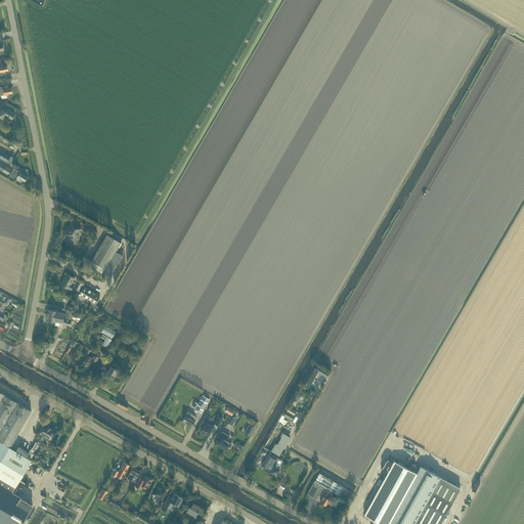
[(13,96),(11,87),(3,88),(3,86),(0,86),(0,94),(1,95),(7,94),(7,97),(13,96)]
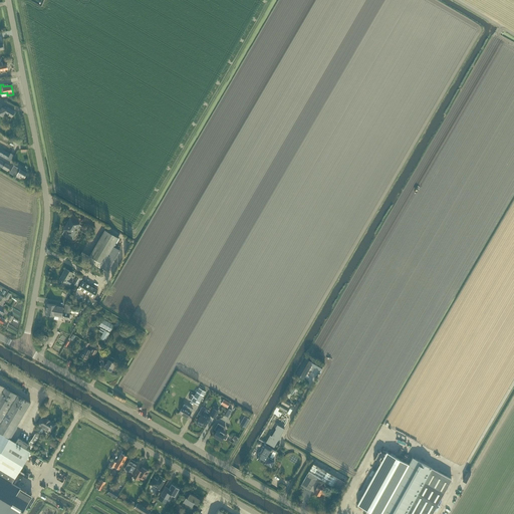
[(7,106),(6,108),(2,106),(0,109),(0,114),(3,116),(4,112),(7,114),(12,117),(15,111),(7,106)]
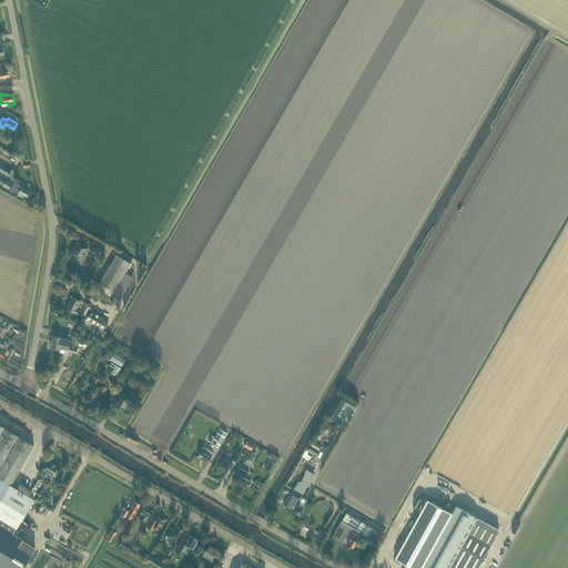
[(11,170),(0,162),(0,171),(8,176),(11,170)]
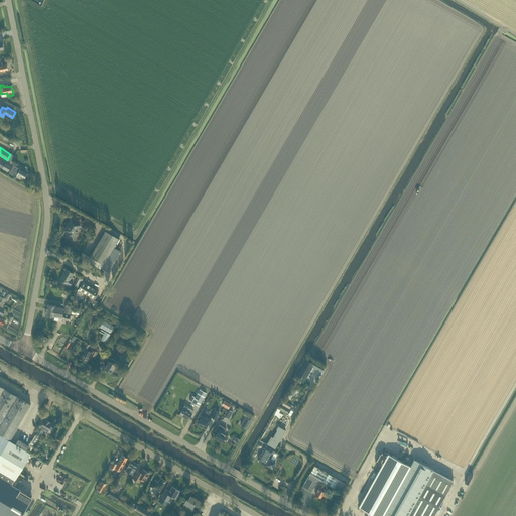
[(11,166),(0,160),(0,166),(2,168),(8,171),(11,166)]
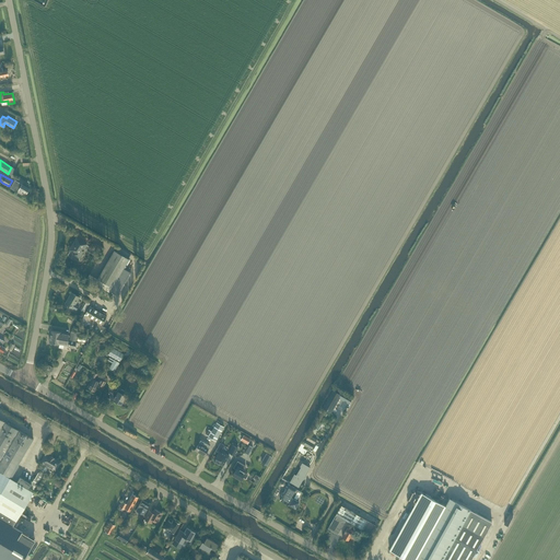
[(30,188),(15,179),(10,188),(18,193),(19,190),(22,193),(22,191),(26,194),(30,188)]
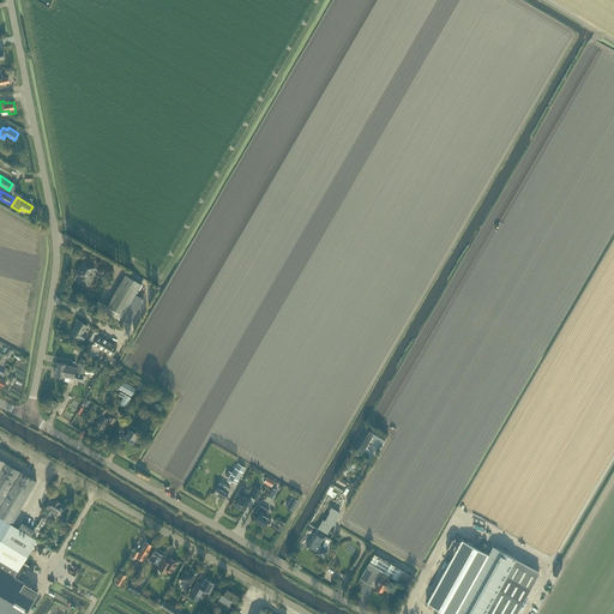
[(91,274),(95,269),(96,266),(91,264),(90,265),(84,262),(76,274),(83,278),(82,280),(86,282),(91,275),(90,274),(91,274)]
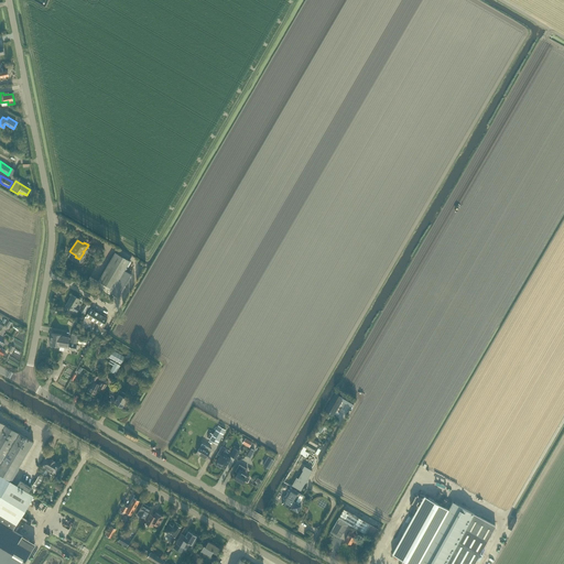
[(130,261),(115,252),(98,280),(112,289),(110,293),(119,297),(132,274),(125,270),(130,261)]
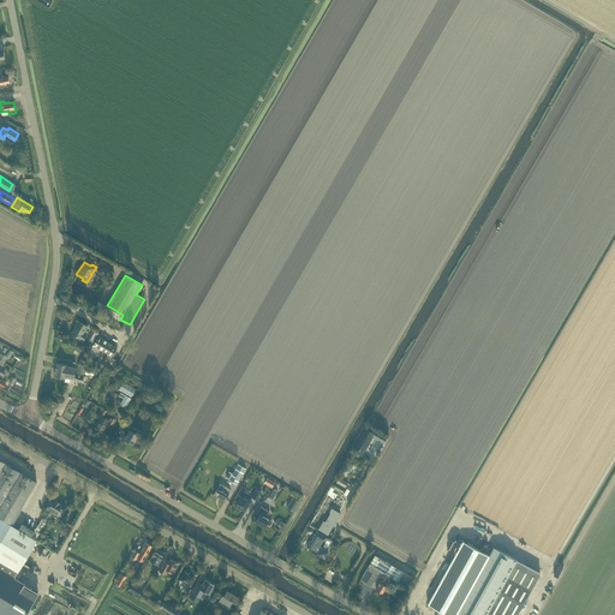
[(81,339),(88,326),(78,321),(71,333),(81,339)]
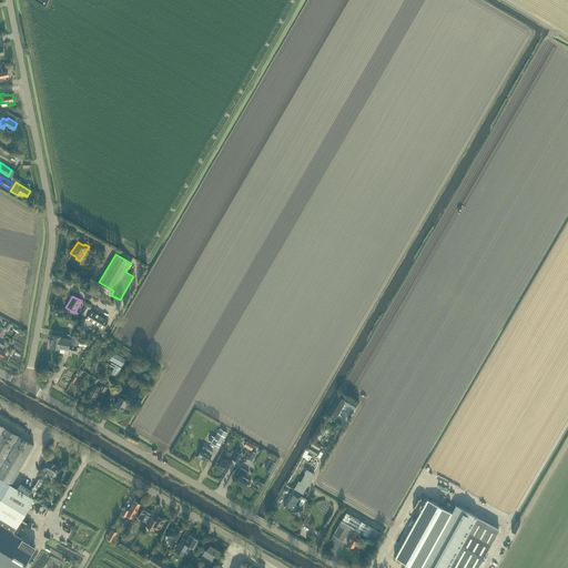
[(109,320),(91,310),(81,327),(103,340),(109,332),(104,330),(109,322),(108,321),(109,320)]
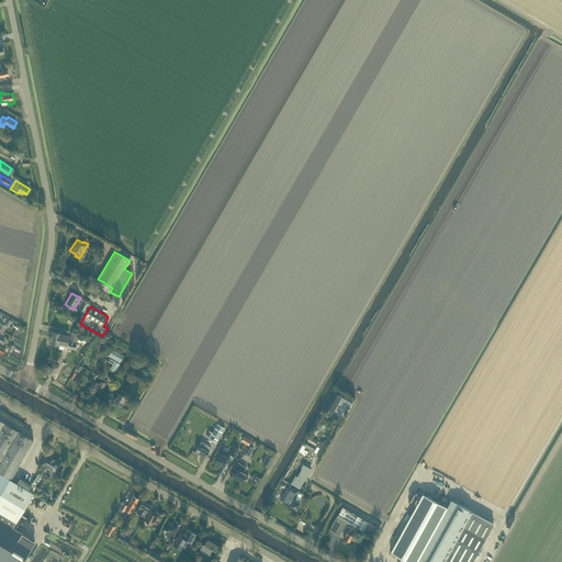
[(52,332),(49,344),(60,345),(67,346),(69,336),(62,335),(63,334),(52,332)]
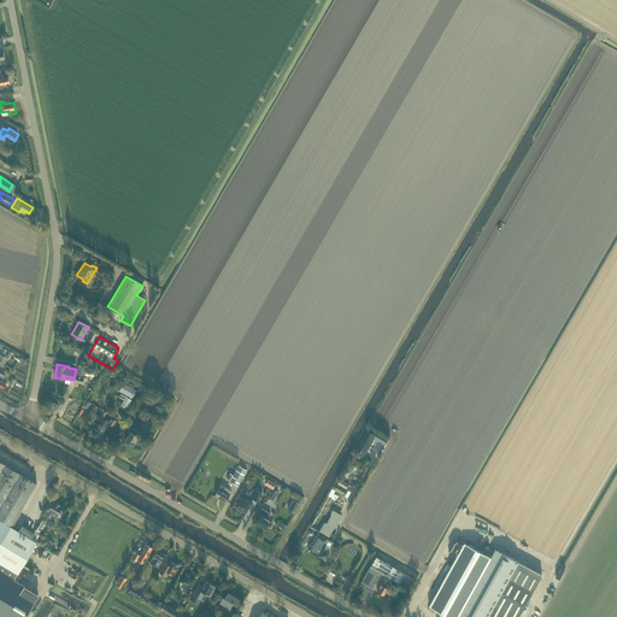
[(84,385),(86,377),(84,376),(84,375),(77,374),(76,382),(84,385)]
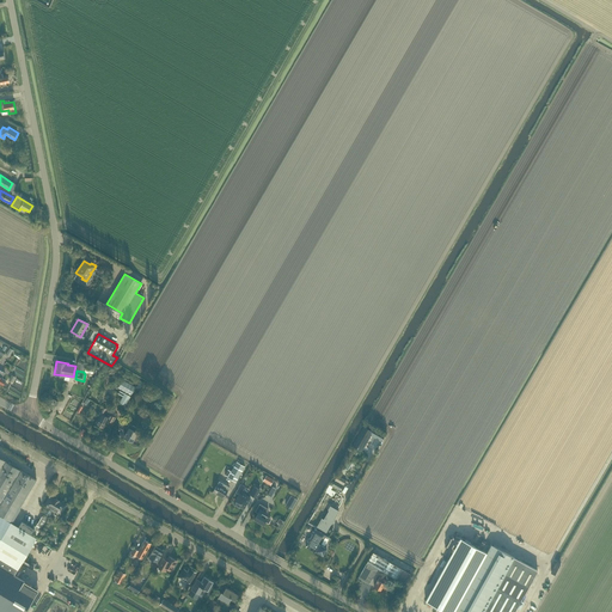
[(132,396),(128,395),(129,393),(132,395),(135,386),(123,380),(118,387),(126,392),(120,402),(126,405),(132,396)]
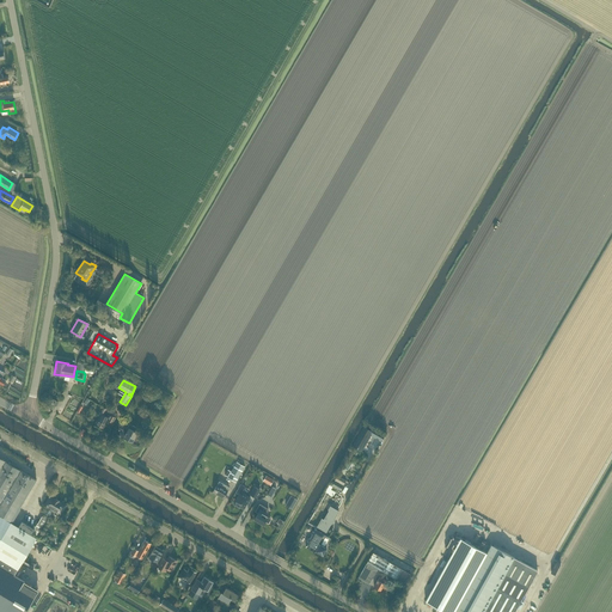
[(108,418),(109,420),(112,421),(115,416),(109,412),(108,416),(102,412),(96,423),(103,428),(108,418)]
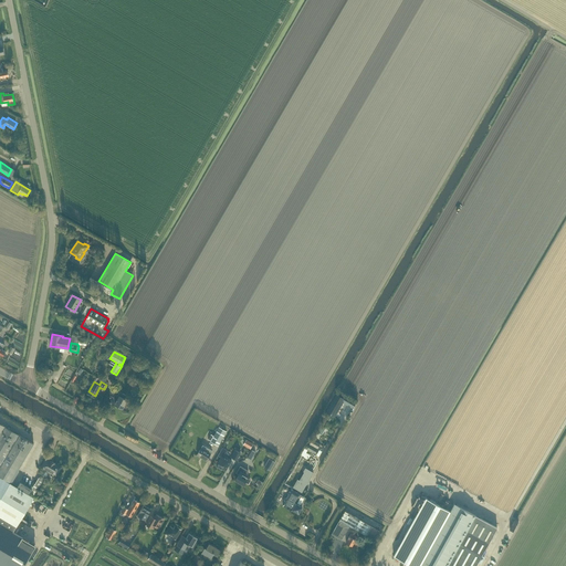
[(126,395),(122,392),(119,391),(117,396),(118,397),(117,399),(115,404),(123,408),(127,399),(125,398),(126,395)]
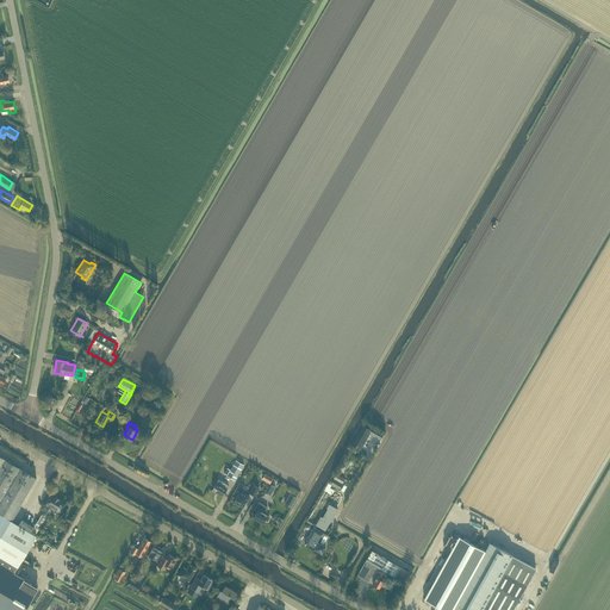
[(362,424),(350,443),(361,449),(372,429),(362,424)]
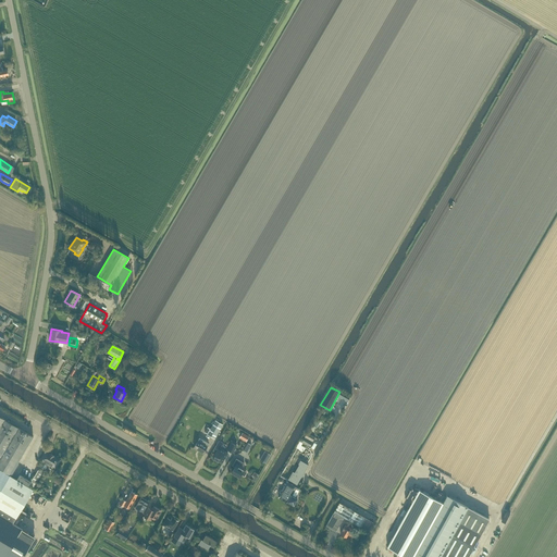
[(10,474),(33,436),(0,416),(0,507),(16,518),(33,489),(28,486),(28,485),(33,487),(44,470),(39,467),(35,475),(34,475),(31,481),(23,477),(23,475),(21,474),(20,474),(16,479),(10,474)]
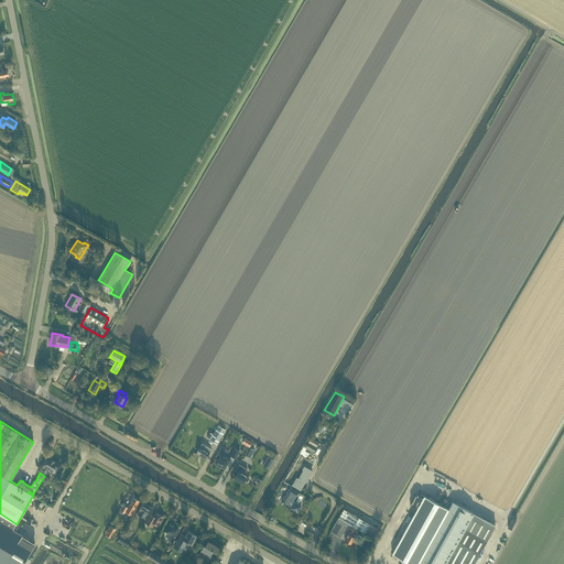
[(320,423),(315,430),(321,433),(324,426),(320,423)]
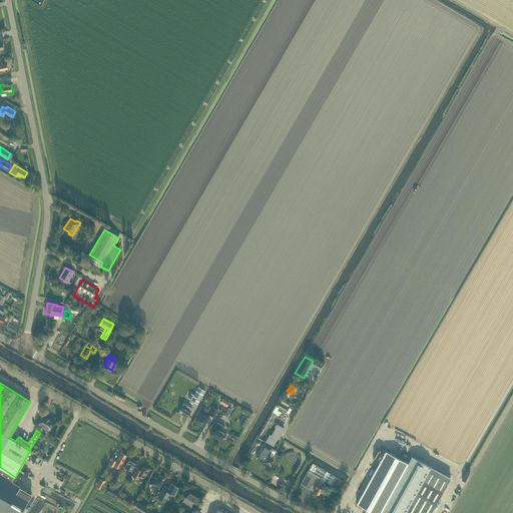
[(190,394),(188,398),(197,403),(205,391),(198,387),(193,395),(190,394)]
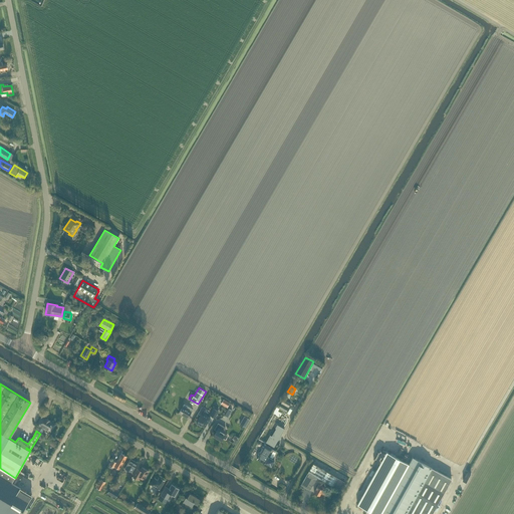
[(278,408),(286,412),(291,403),(284,399),(281,403),(280,402),(279,404),(280,405),(278,408)]
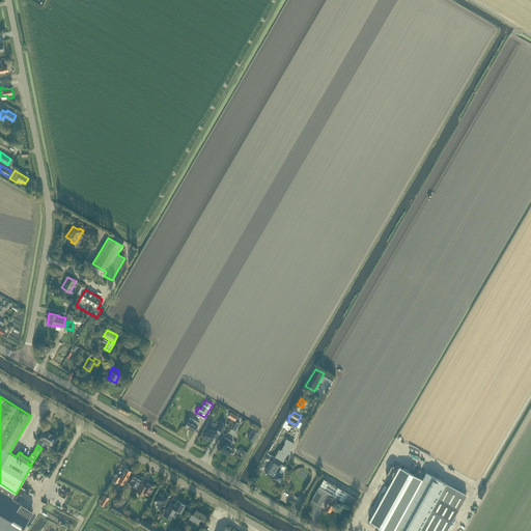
[(194,430),(198,424),(199,422),(190,417),(189,419),(185,426),(189,428),(189,427),(194,430)]
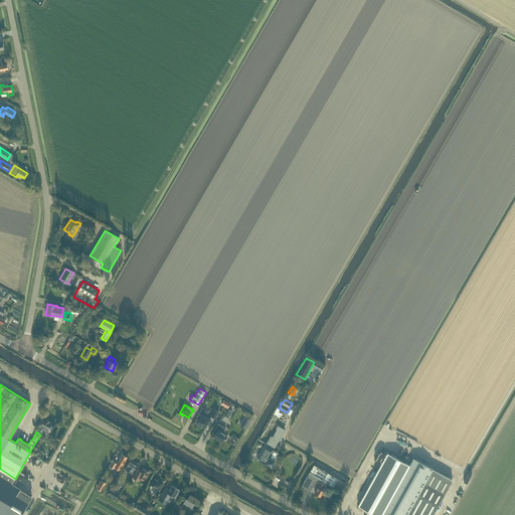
[(234,408),(229,415),(233,418),(238,411),(234,408)]
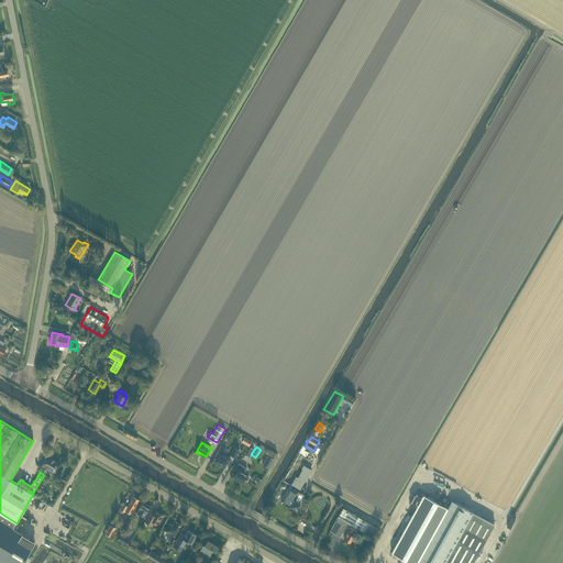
[(230,454),(235,457),(240,450),(234,448),(230,454)]
